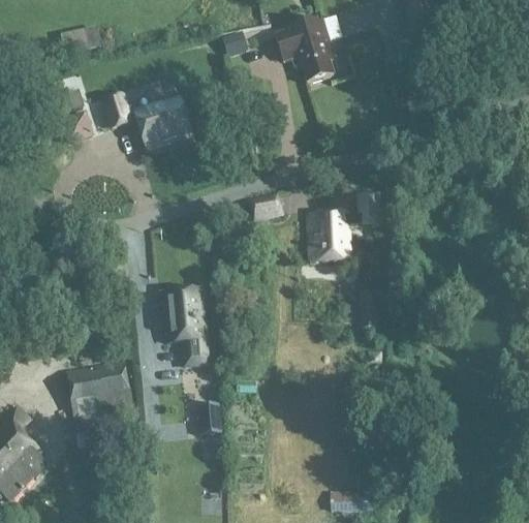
[(290,27),(275,32),(282,58),(290,56),(291,60),(291,62),(296,64),(301,63),(301,61),(300,59),(296,48),(309,43),(306,34),(325,29),(322,18),(316,20),(316,18),(289,25),(290,27)]
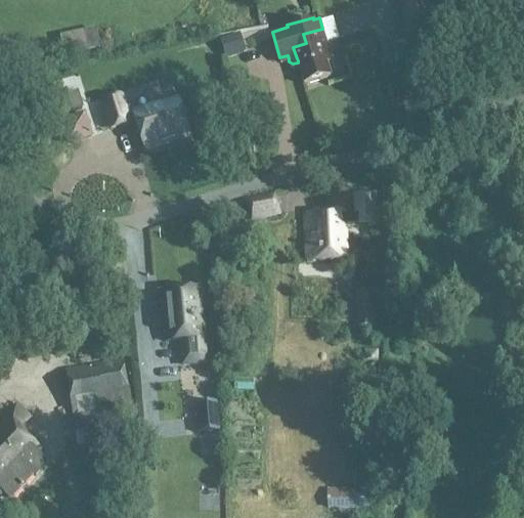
[(64,52),(99,44),(95,25),(59,32),(64,52)]
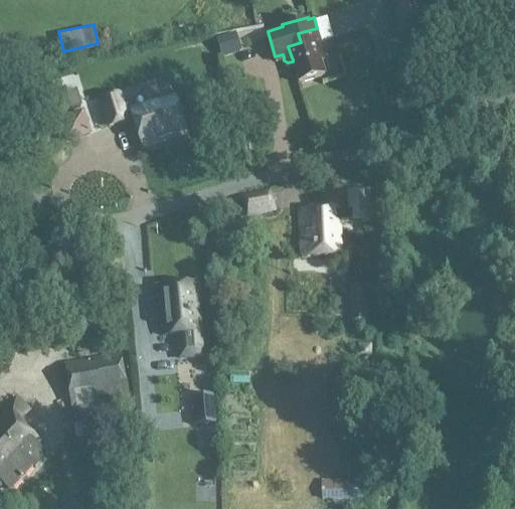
[(301,42),(288,46),(292,57),(293,59),(293,61),(298,78),(324,71),(319,56),(326,54),(320,37),(320,36),(317,28),(298,33),(301,42)]
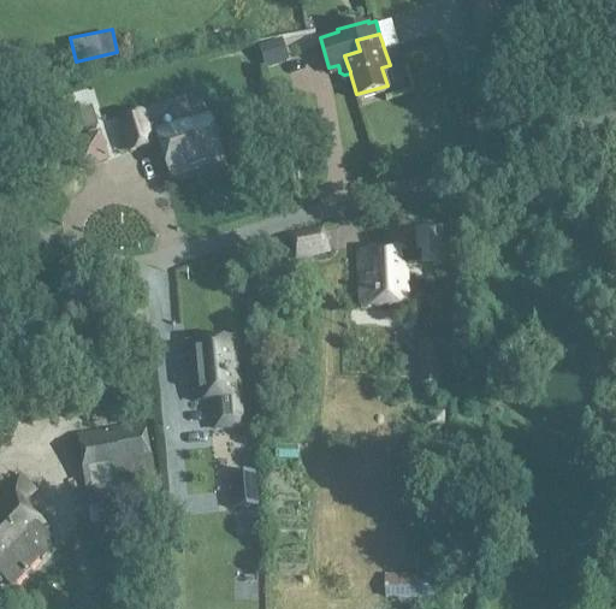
[(284,51),(280,35),(259,41),(262,57),(284,51)]
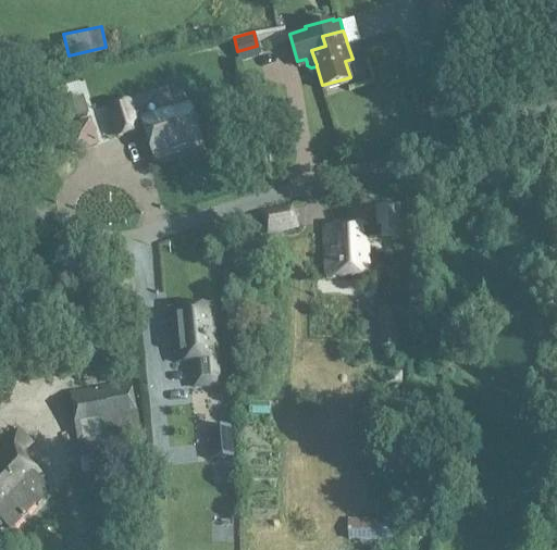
[(40,125),(87,111),(83,94),(59,101),(54,86),(31,94),(40,125)]
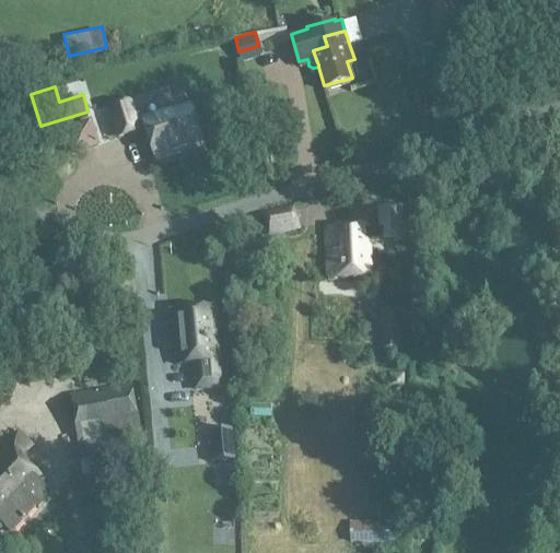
[(153,134),(160,154),(201,142),(190,106),(163,115),(162,110),(149,115),(147,107),(133,112),(129,98),(108,105),(117,133),(139,127),(137,124),(143,121),(148,136),(153,134)]
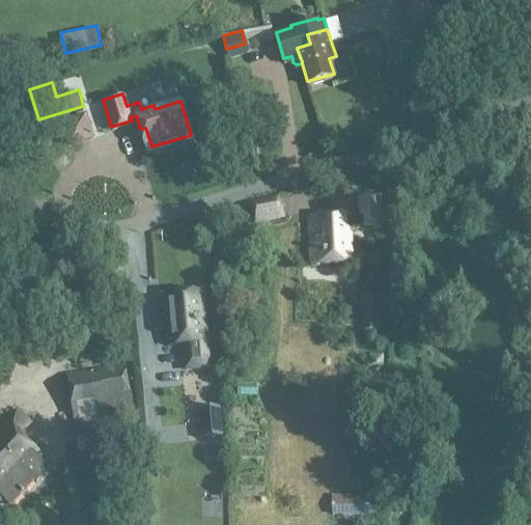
[(277,192),(248,200),(255,222),(284,213),(277,192)]
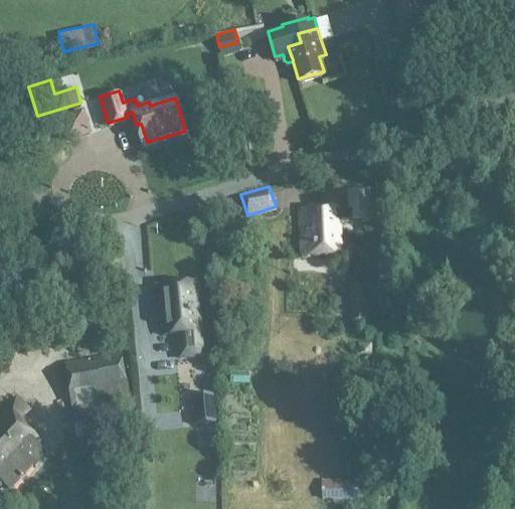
[(347,186),(348,206),(352,206),(352,218),(362,217),(363,220),(373,220),(373,186),(347,186)]
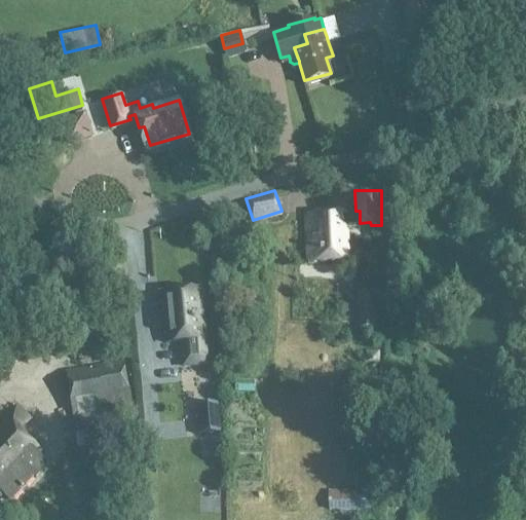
[(345,209),(305,211),(307,258),(347,256),(345,209)]
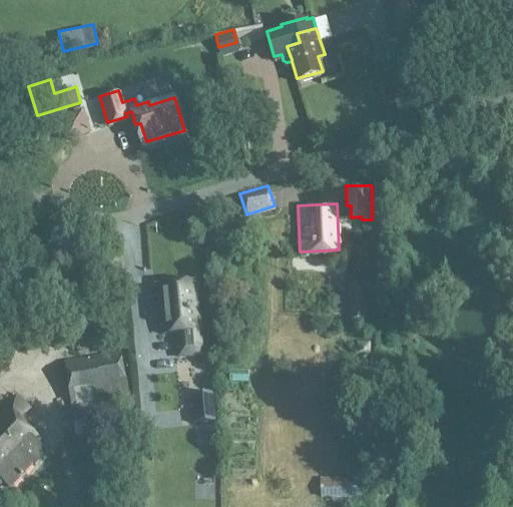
[(30,244),(36,263),(56,255),(51,237),(30,244)]
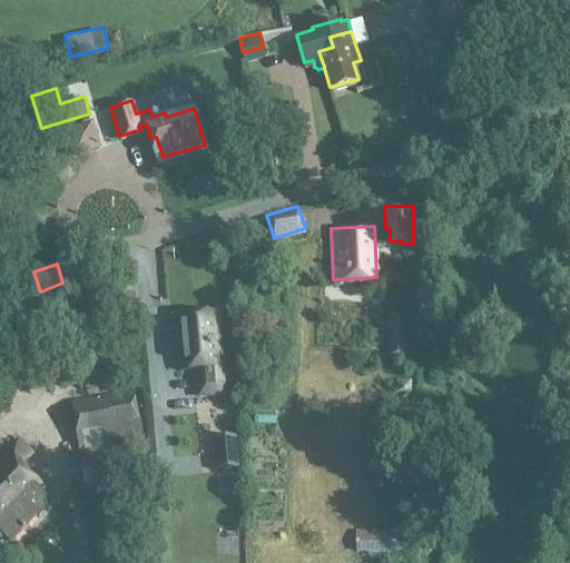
[(216,309),(175,313),(179,366),(196,365),(197,378),(222,376),(220,363),(216,309)]
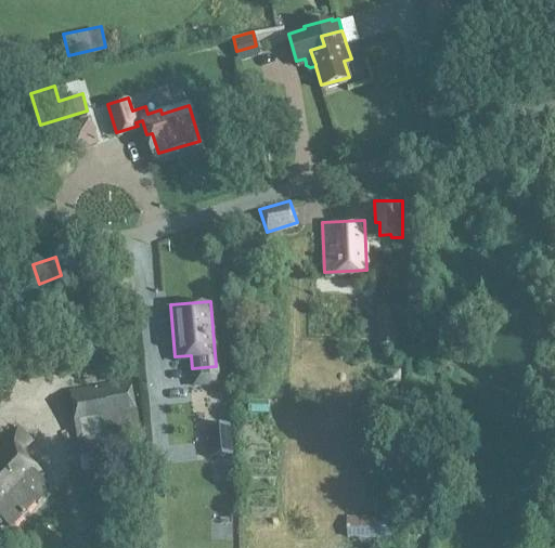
[(142,436),(132,376),(68,389),(80,448),(142,436)]
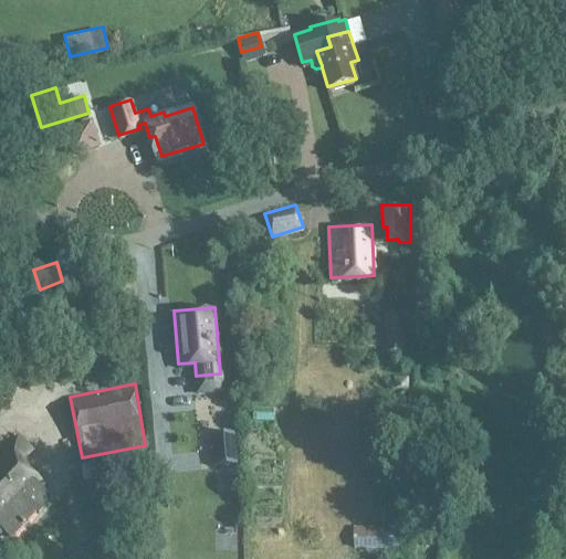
[(234,430),(211,431),(215,464),(238,461),(234,430)]
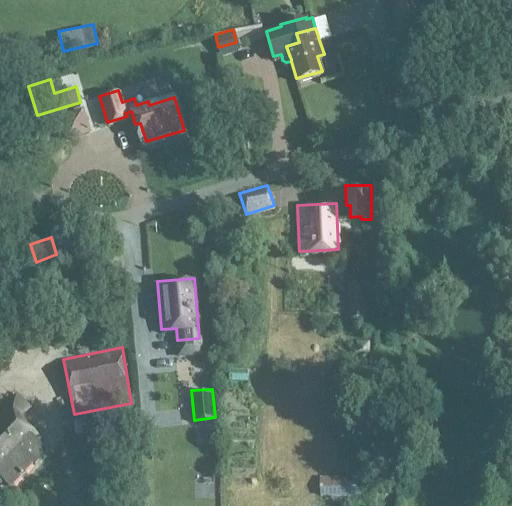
[(17,391),(7,402),(0,409),(0,478),(1,479),(3,476),(11,483),(35,458),(36,459),(44,451),(35,443),(42,437),(20,416),(31,405),(17,391)]
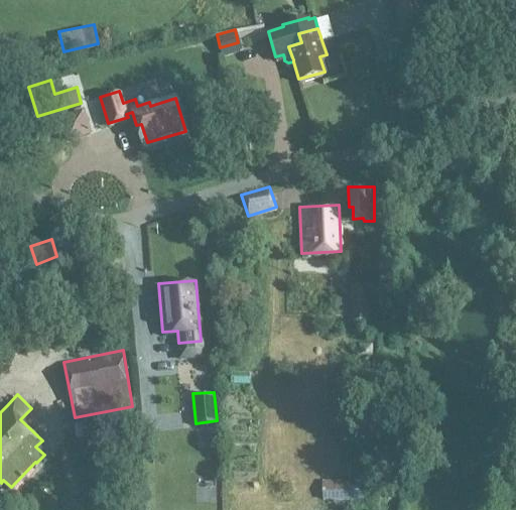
[(103,416),(74,419),(75,432),(93,430),(105,429),(103,416)]
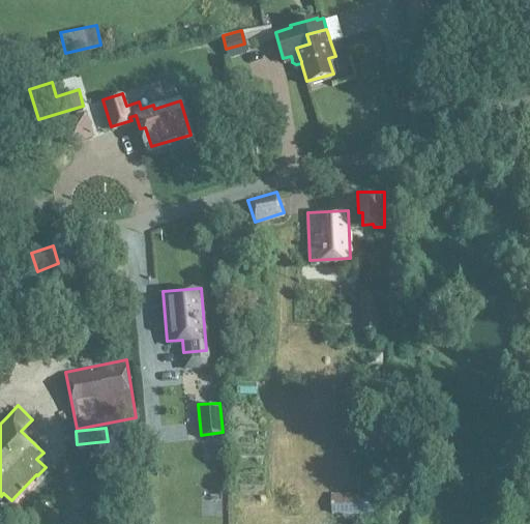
[(331,508),(374,508),(374,489),(372,489),(372,483),(361,483),(361,490),(331,490),(331,508)]
